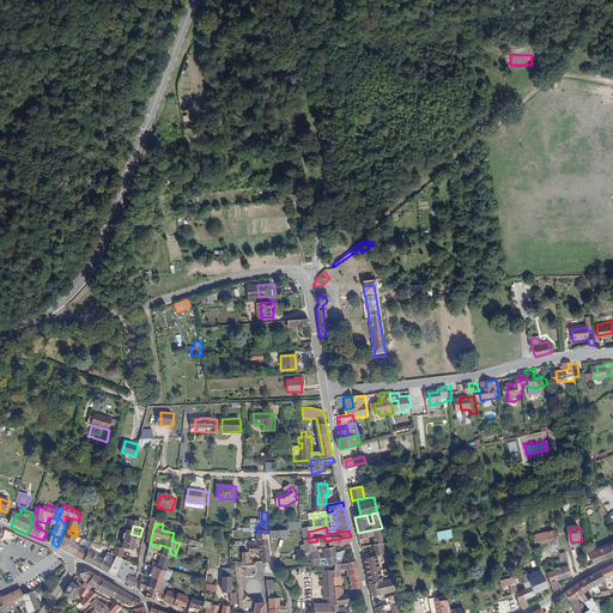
[(372,546),(386,542),(382,528),(358,533),(359,540),(371,538),(372,546)]
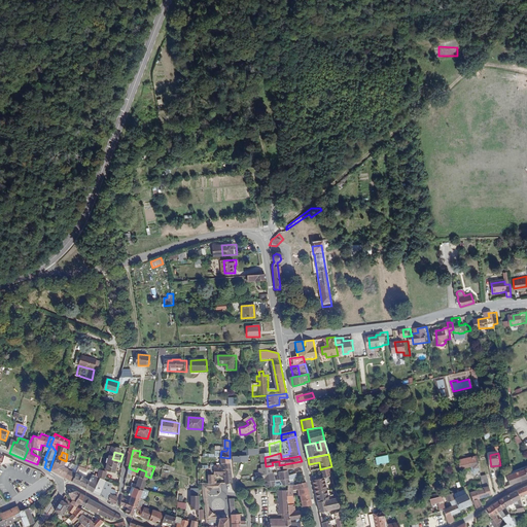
[(213,464),(213,468),(218,468),(232,469),(230,458),(220,457),(220,464),(213,464)]
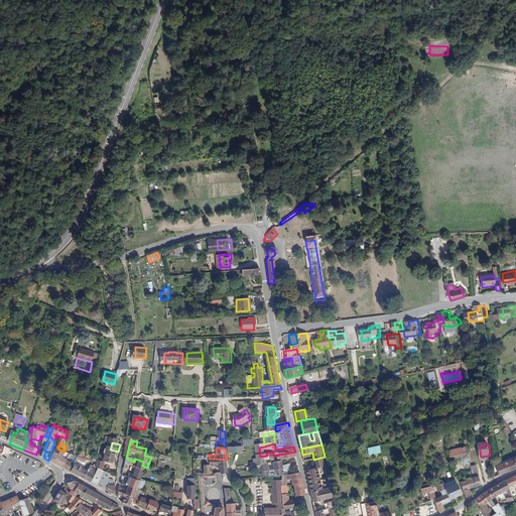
[(382,455),(381,447),(370,449),(370,453),(367,453),(368,457),(382,455)]
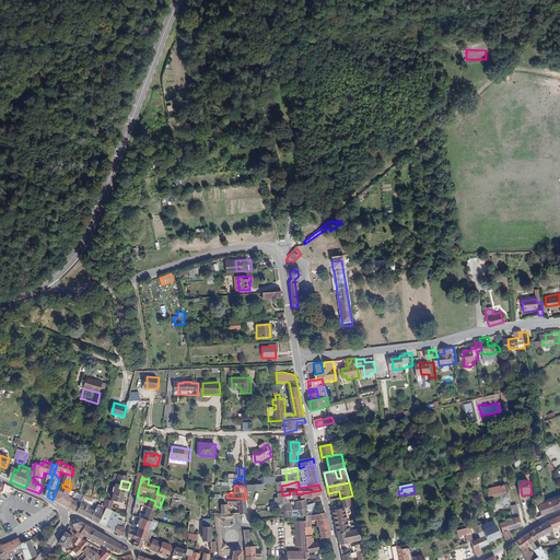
[(62,487),(57,502),(71,509),(73,501),(68,499),(70,490),(62,487)]
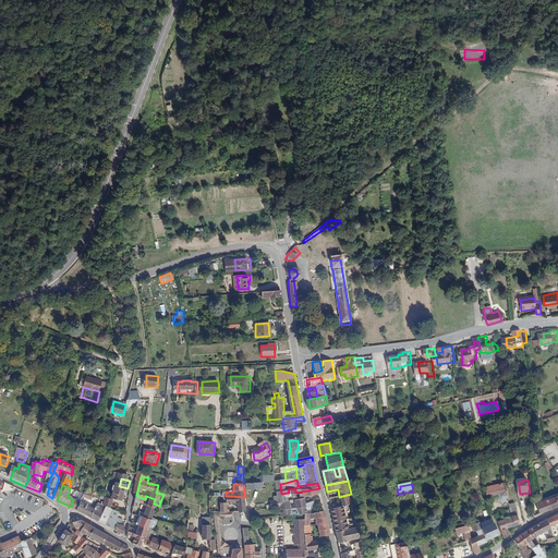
[(128,488),(119,486),(118,492),(116,492),(114,495),(117,496),(114,502),(122,505),(128,488)]
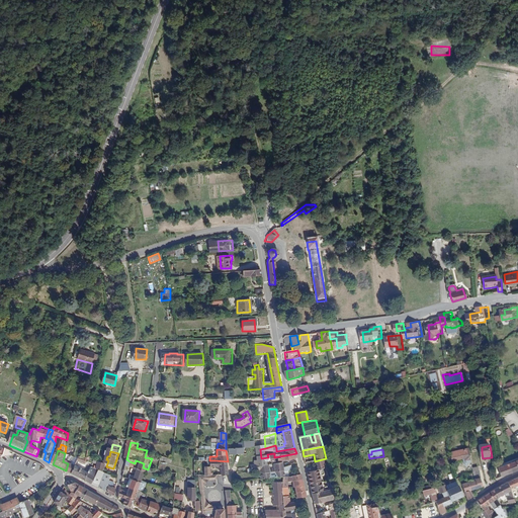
[(475,469),(469,451),(454,453),(456,462),(465,461),(467,470),(475,469)]
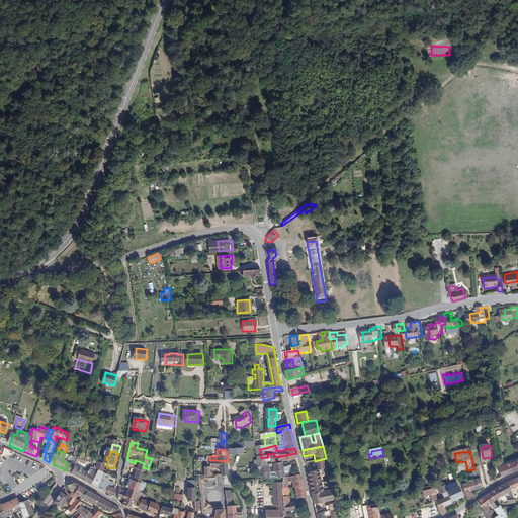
[(296,453),(274,457),(274,459),(279,459),(279,461),(297,459),(296,453)]
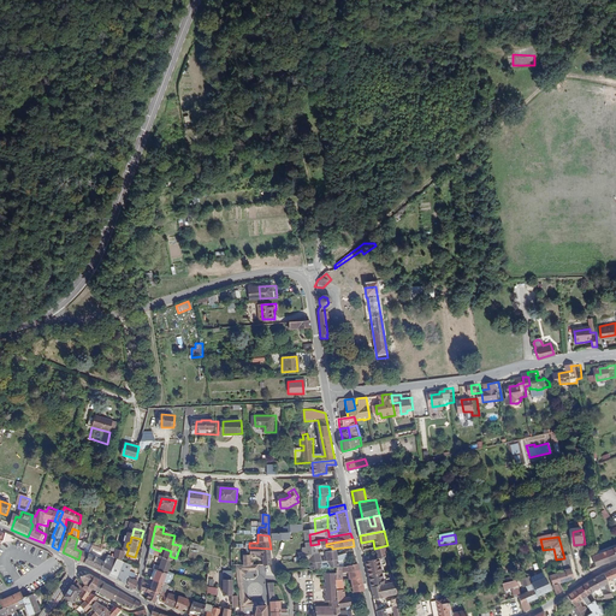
[(81,551),(78,560),(90,566),(94,557),(84,552),(88,542),(83,540),(82,546),(81,551)]
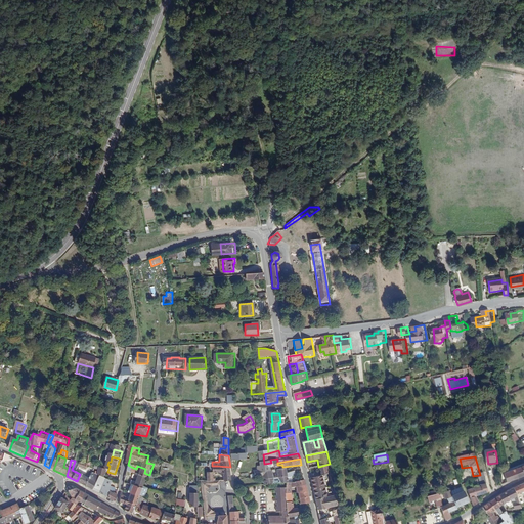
[(264,464),(265,471),(265,472),(273,471),(273,466),(273,463),(271,463),(264,464)]
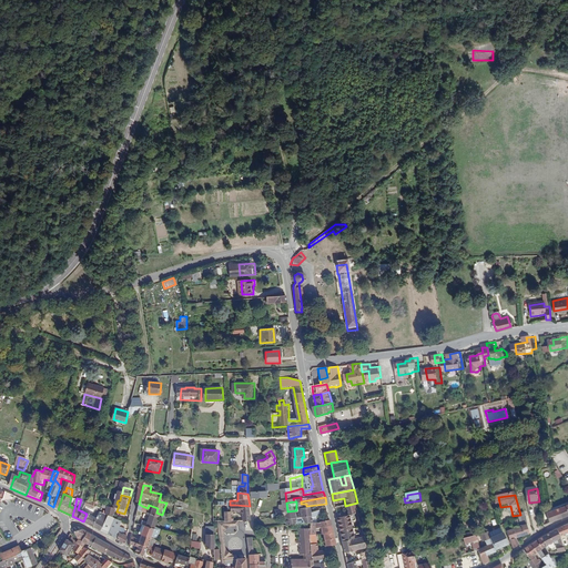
[(355,514),(359,513),(357,503),(345,506),(346,511),(337,514),(338,518),(355,514)]
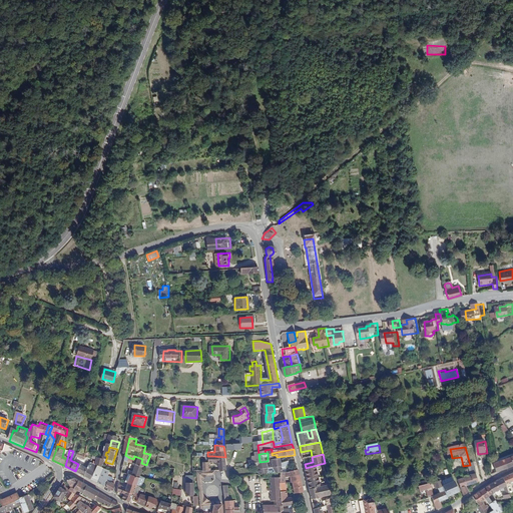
[(212,456),(212,463),(217,464),(217,466),(220,466),(221,472),(227,473),(225,457),(212,456)]
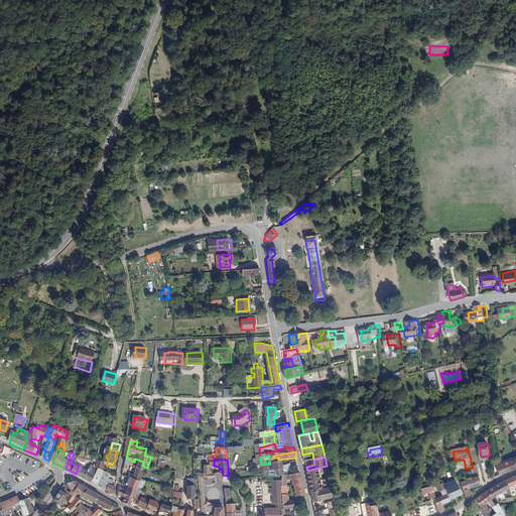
[(134,462),(129,460),(127,467),(136,469),(137,463),(134,462)]
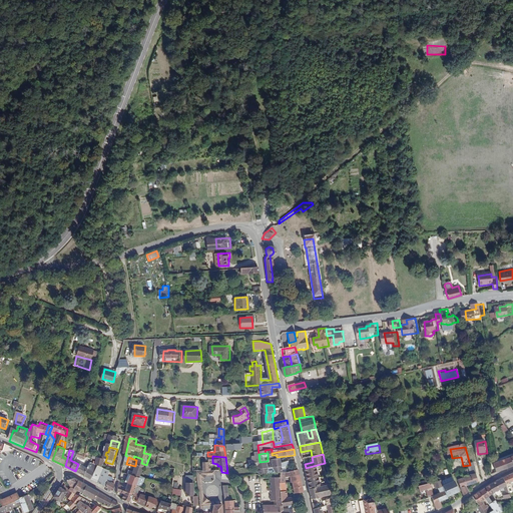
[(260,462),(261,467),(262,471),(271,470),(270,461),(268,461),(260,462)]
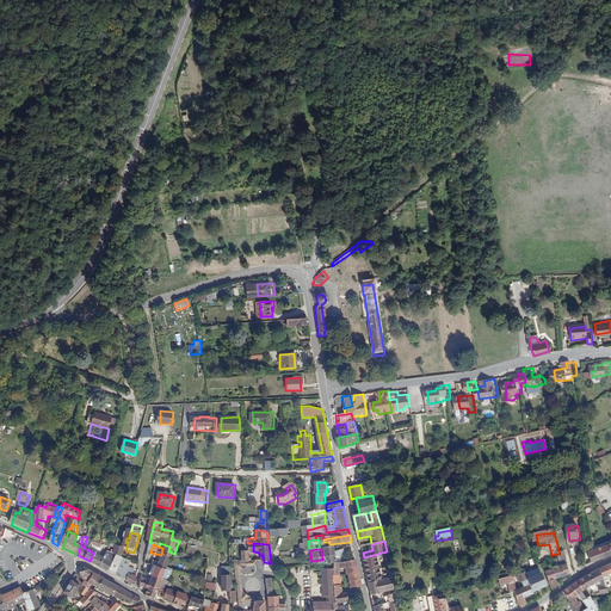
[(592,565),(604,560),(603,549),(591,554),(592,565)]
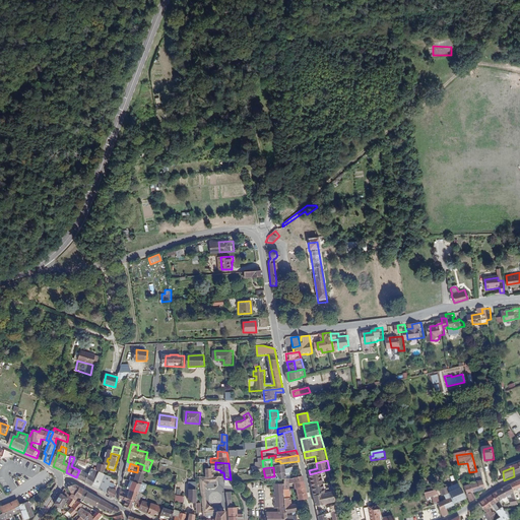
[(90,477),(79,470),(76,477),(87,483),(90,477)]
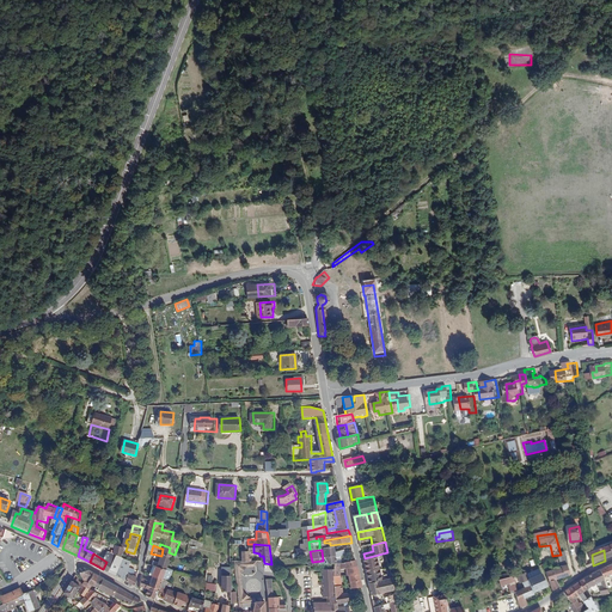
[(161,556),(151,554),(147,567),(155,569),(159,558),(164,561),(161,570),(169,571),(173,558),(166,557),(161,556)]
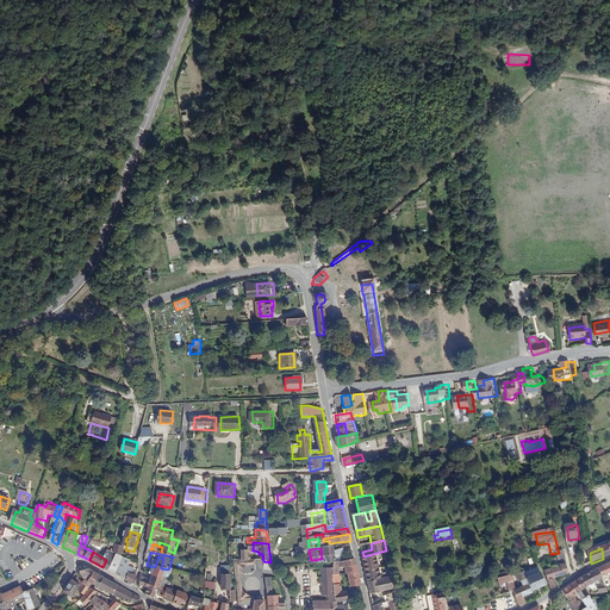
[(362,556),(365,571),(379,567),(377,560),(383,559),(381,552),(363,556),(362,556)]
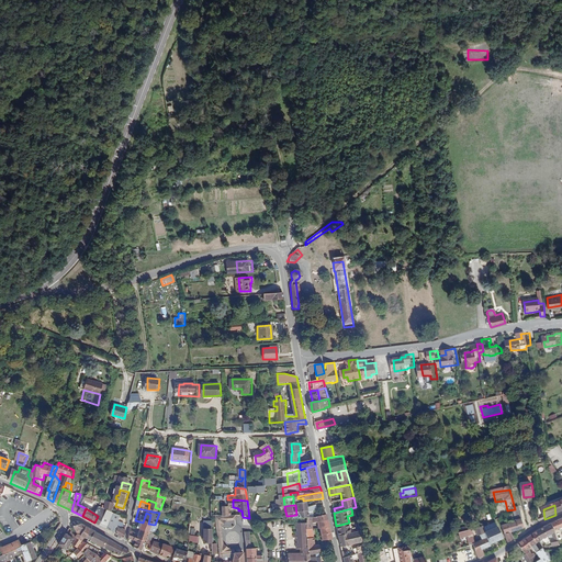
[(98,516),(94,523),(101,526),(108,513),(105,512),(101,509),(98,516)]
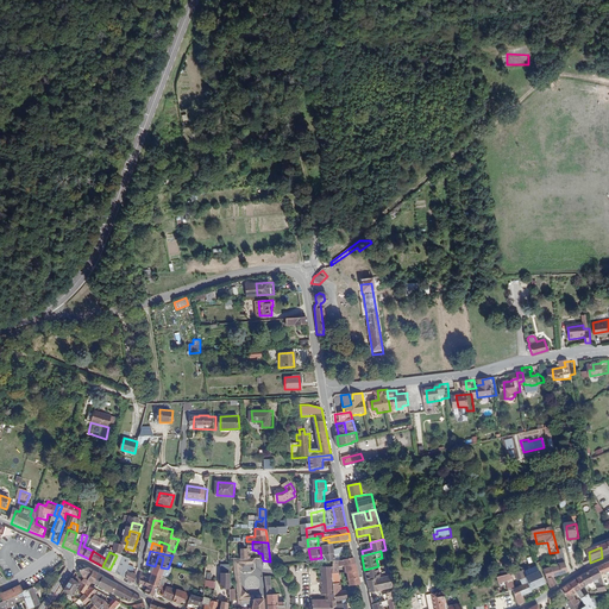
[(117,556),(110,570),(117,575),(121,558),(117,556)]
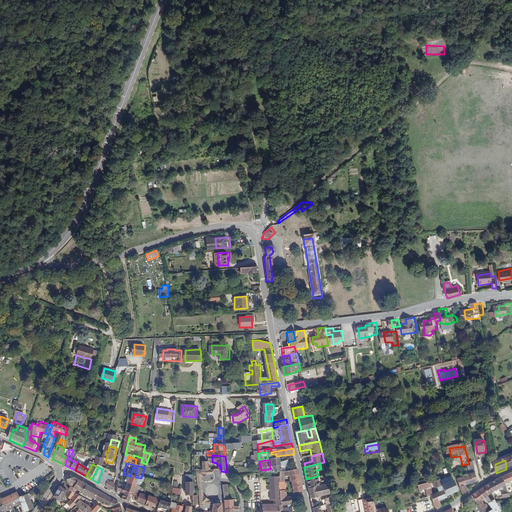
[(261,470),(261,475),(278,473),(283,472),(282,467),(275,468),(270,469),(261,470)]
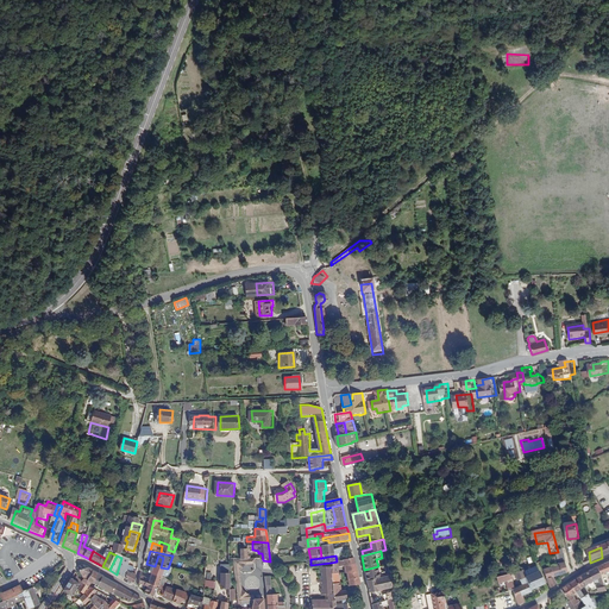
[(121,558),(117,575),(127,581),(130,572),(132,563),(121,558)]
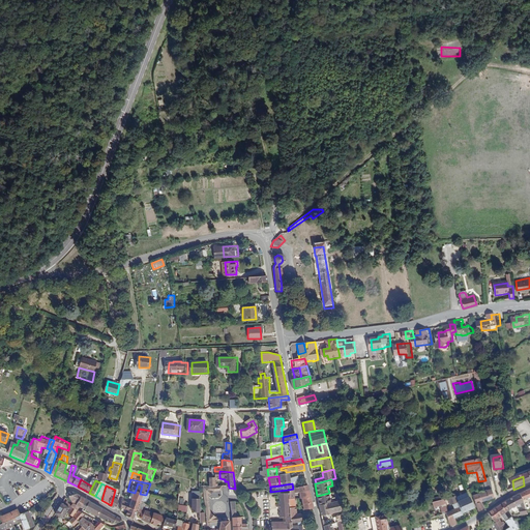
[(475,490),(475,491),(476,496),(488,492),(486,486),(478,488),(478,489),(475,490)]
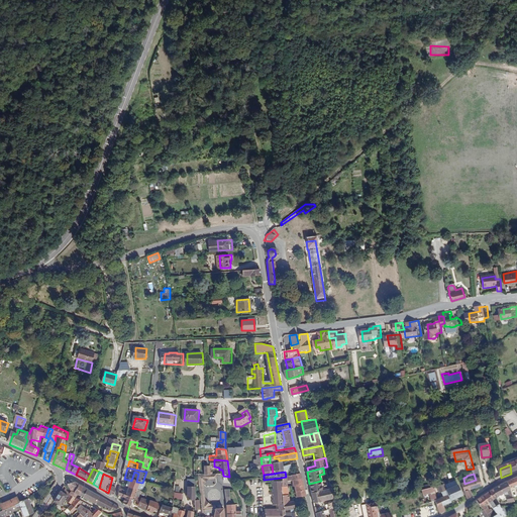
[(477,481),(464,485),(469,501),(473,498),(472,494),(483,489),(481,479),(477,481)]
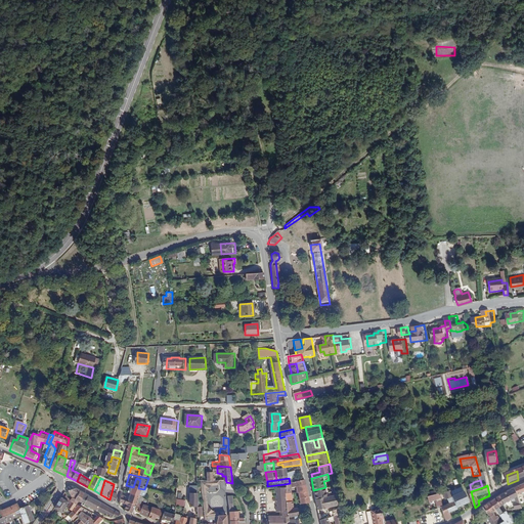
[(523,485),(514,490),(518,499),(523,495),(523,485)]
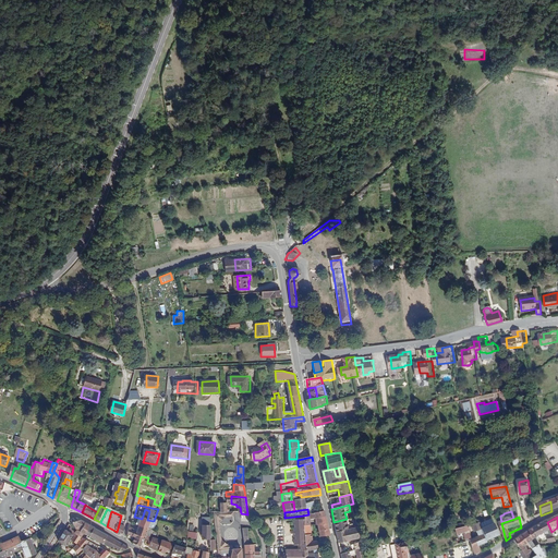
[(217,518),(219,543),(229,547),(223,542),(222,524),(227,519),(217,518)]
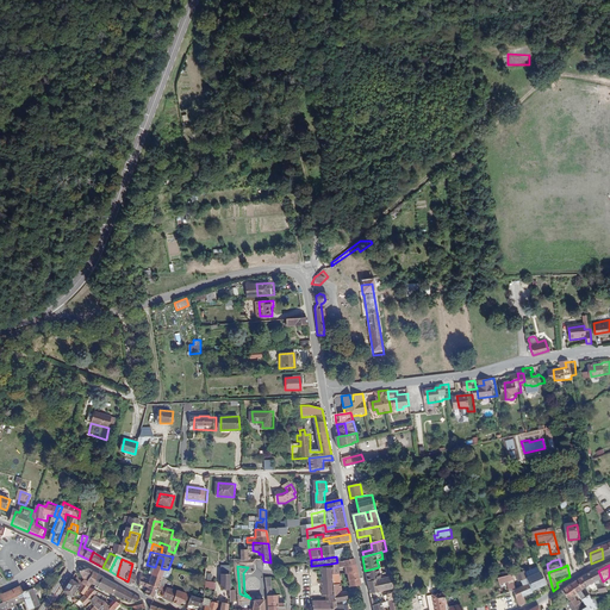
[(83,579),(82,580),(88,585),(89,585),(94,573),(86,567),(79,571),(83,579)]
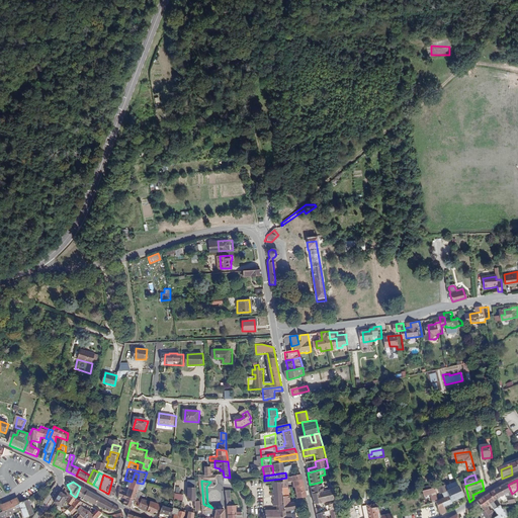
[(133,482),(131,490),(140,493),(141,490),(143,484),(137,483),(133,482)]
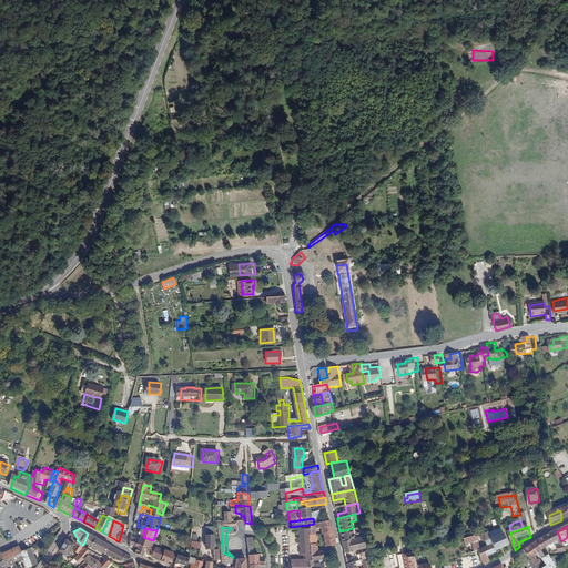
[(340,531),(342,543),(361,538),(359,534),(354,535),(353,528),(340,531)]
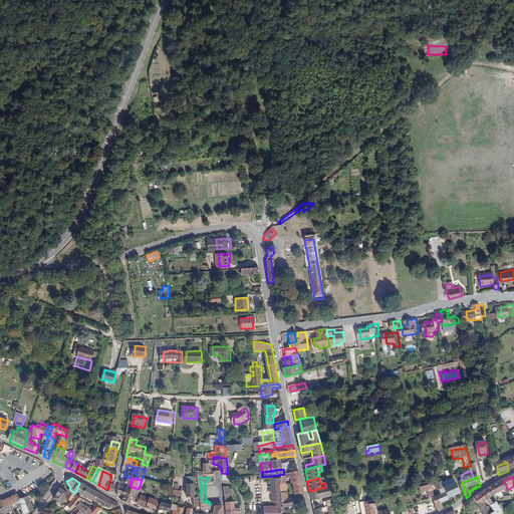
[(269,480),(270,484),(271,484),(272,488),(280,487),(280,484),(280,479),(269,480)]
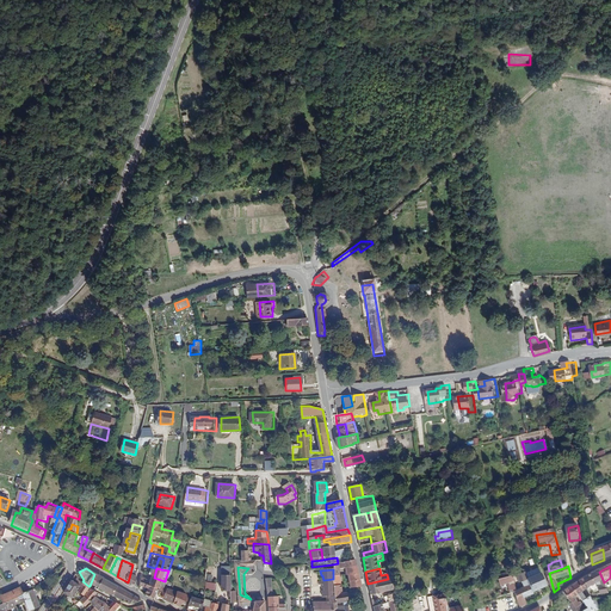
[(363,587),(359,572),(350,573),(351,578),(353,578),(356,588),(363,587)]
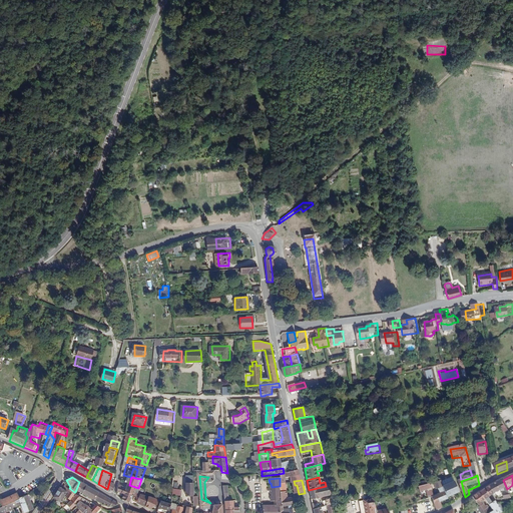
[(490,487),(496,498),(503,495),(506,502),(512,500),(510,495),(508,492),(507,489),(503,480),(502,480),(490,487)]
